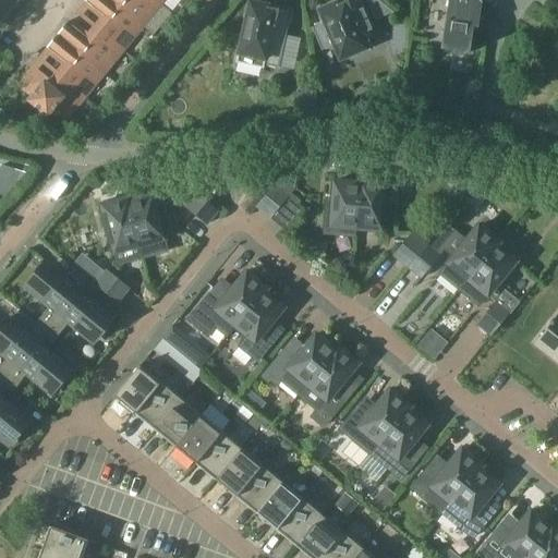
[(0,0),(0,24),(20,0),(0,0)]
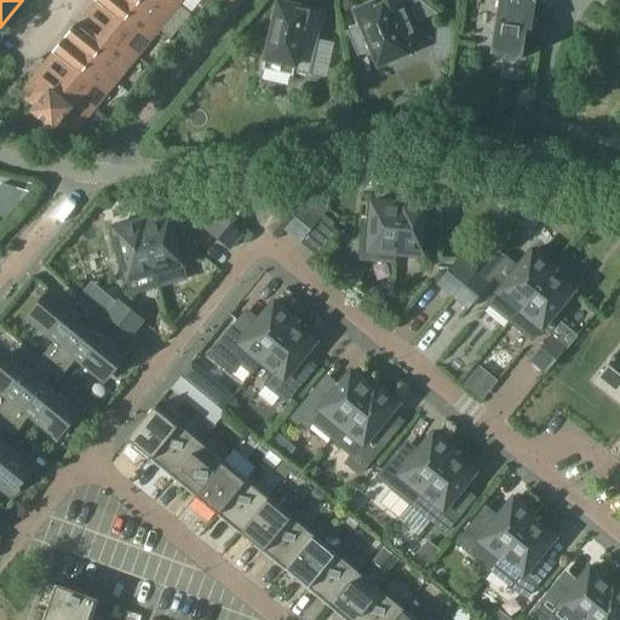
[(115,18),(105,30),(137,56),(159,30),(121,0),(95,0),(93,1),(95,1),(96,1),(115,18)]
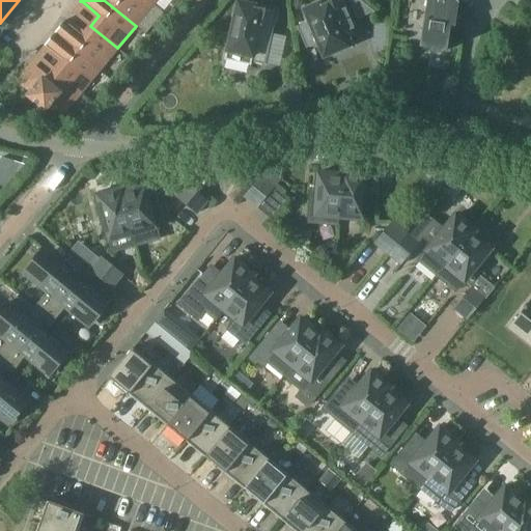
[(104,0),(136,26),(154,4),(148,0),(104,0)]
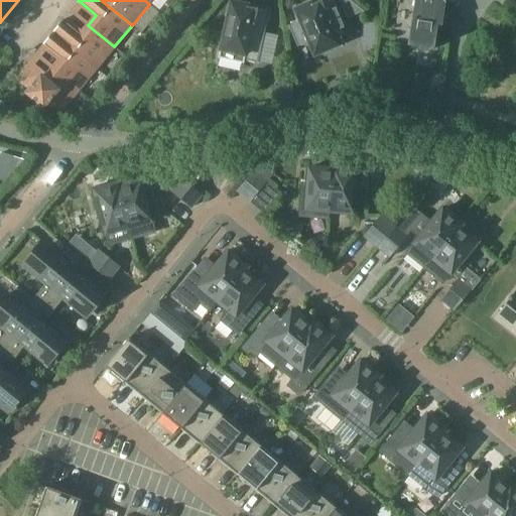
[(294,9),(313,55),(338,45),(337,42),(349,37),(333,0),(325,0),(311,6),(309,3),(294,9)]
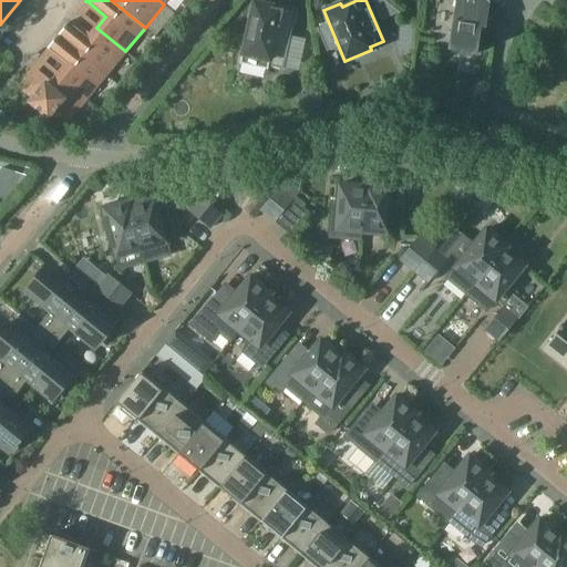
[(455,0),(447,50),(475,54),(484,0),(455,0)]
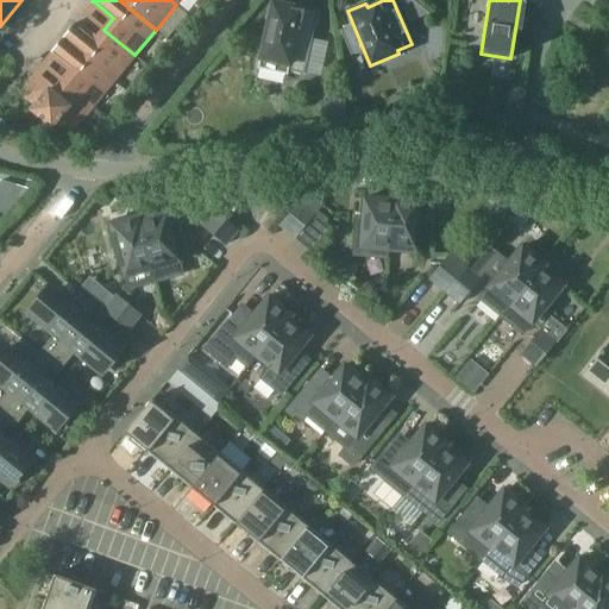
[(271,1),(257,69),(287,75),(288,71),(303,75),(318,11),(300,7),(300,12),(290,10),(292,6),(271,1)]
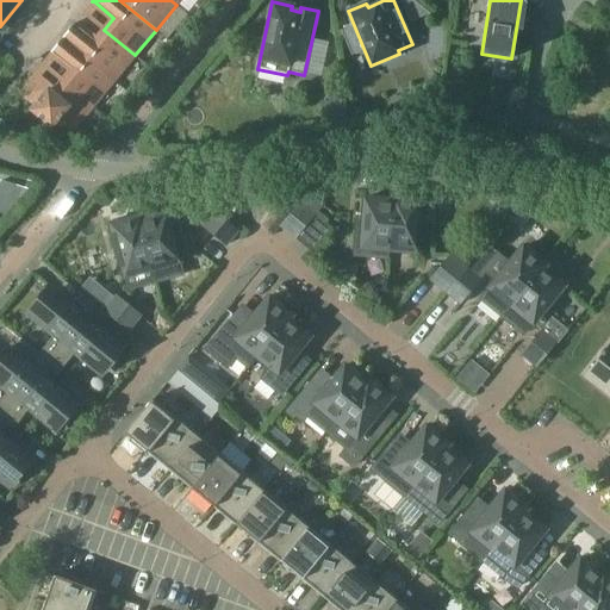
[(404,10),(410,23),(431,13),(419,4),(404,10)]
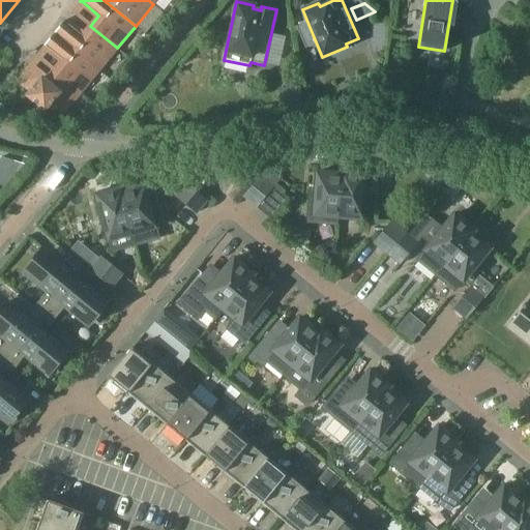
[(98,70),(117,48),(90,26),(82,36),(65,22),(64,21),(54,33),(98,70)]
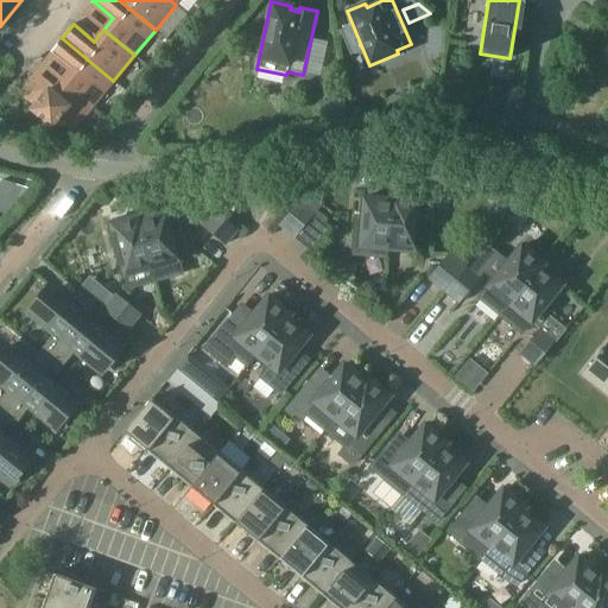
[(71,69),(62,81),(93,106),(113,81),(62,38),(50,51),(51,52),(71,69)]
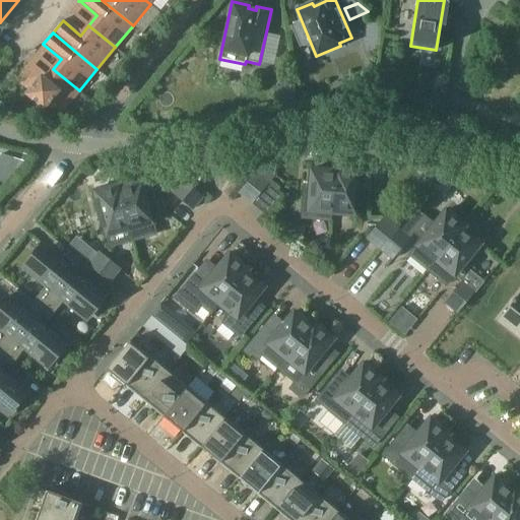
[(61,113),(79,90),(53,69),(45,79),(27,66),(18,77),(30,87),(26,93),(44,108),(49,103),(61,113)]
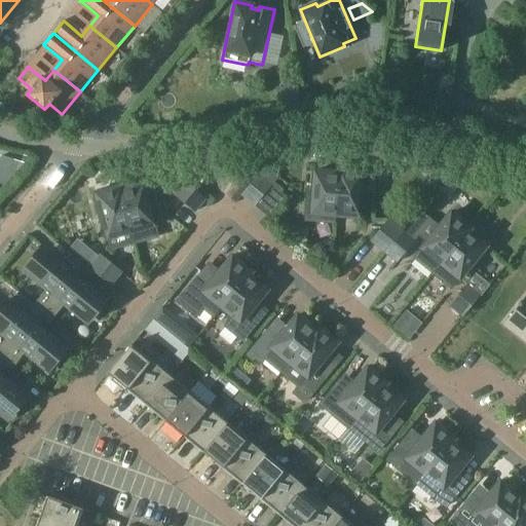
[(338,170),(338,171),(339,172),(338,183),(335,216),(360,217),(362,191),(373,192),(375,174),(363,173),(363,172),(359,171),(359,168),(343,167),(343,170),(338,170)]
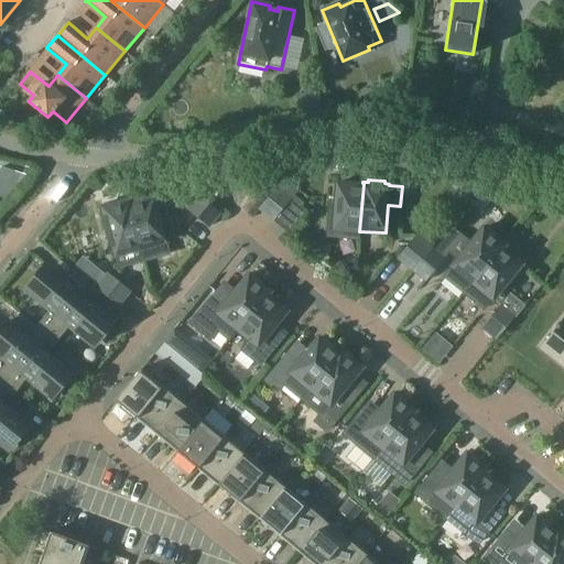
[(364,184),(362,183),(346,182),(345,185),(337,184),(336,206),(335,214),(328,214),(326,236),(359,239),(359,231),(362,196),(364,184)]
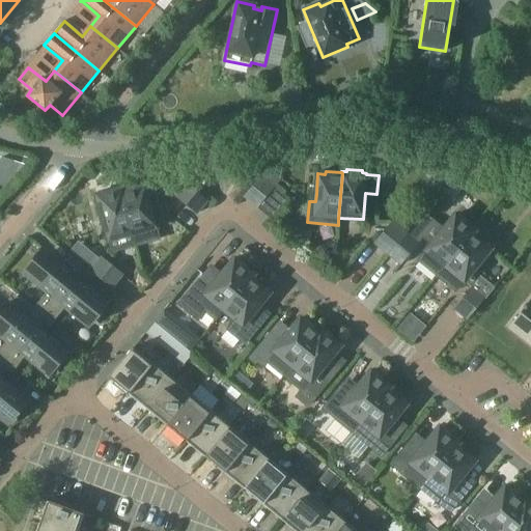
[(197,173),(191,180),(200,188),(206,180),(197,173)]
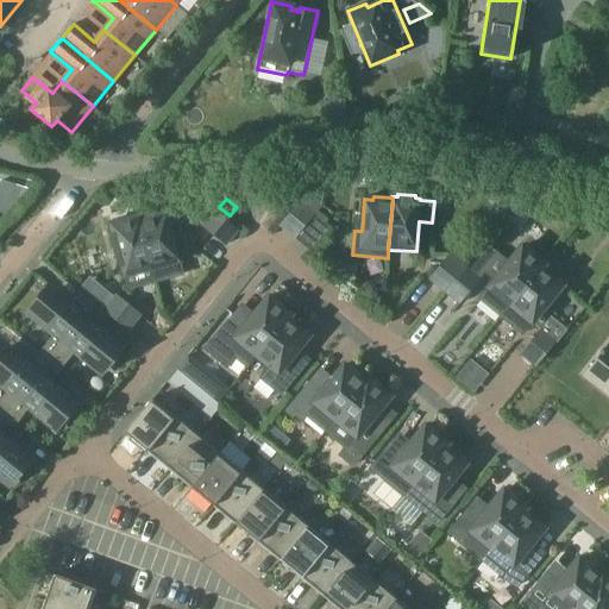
[(295,238),(315,214),(300,201),(280,226),(295,238)]
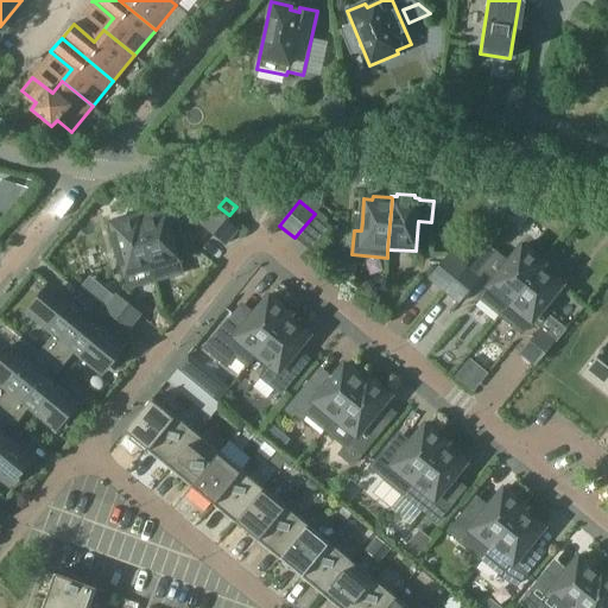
[(225,245),(238,229),(214,210),(201,225),(225,245)]
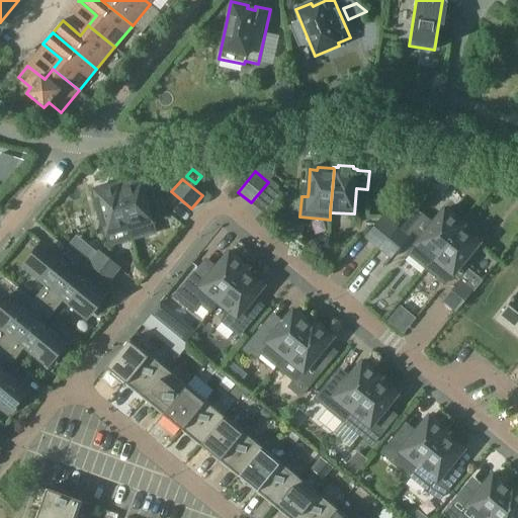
[(117,186),(132,240),(155,233),(141,182),(134,184),(133,181),(118,186),(117,186)]
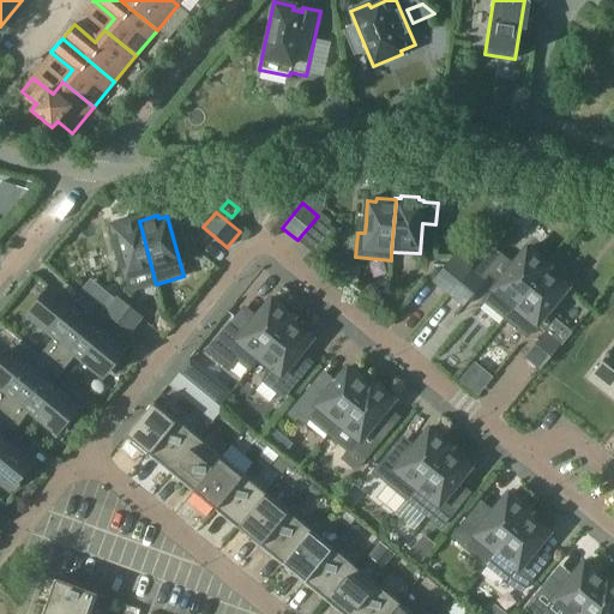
[(156,284),(139,221),(140,221),(139,218),(134,220),(133,217),(116,222),(116,224),(112,227),(130,292),(156,284)]
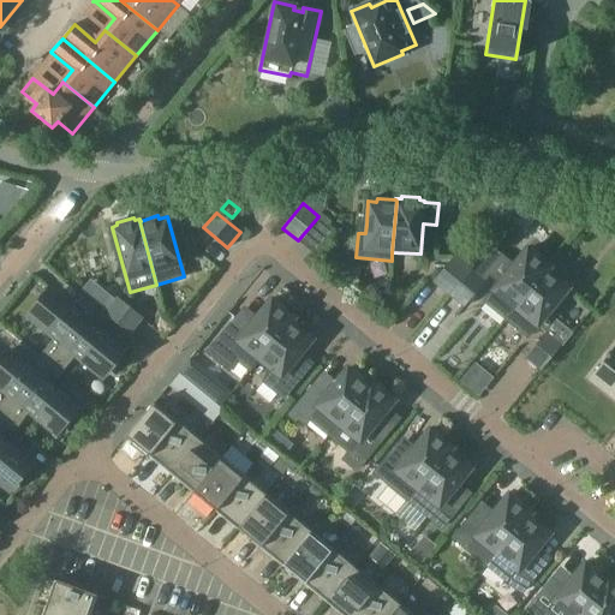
[(506,320),(548,268),(549,269),(550,268),(545,264),(547,262),(533,250),(531,252),(527,249),(484,302),(506,320)]
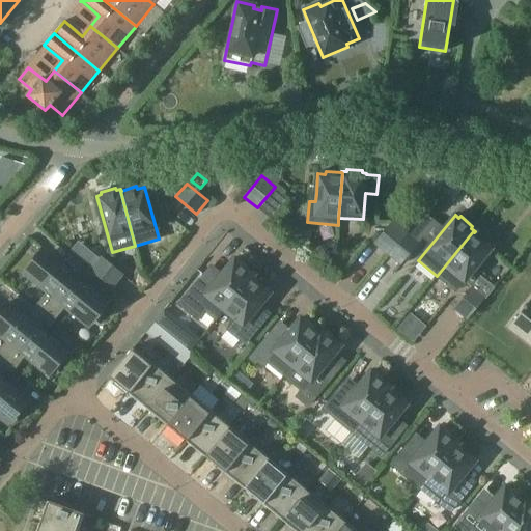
[(374,243),(387,254),(404,233),(392,222),(374,243)]
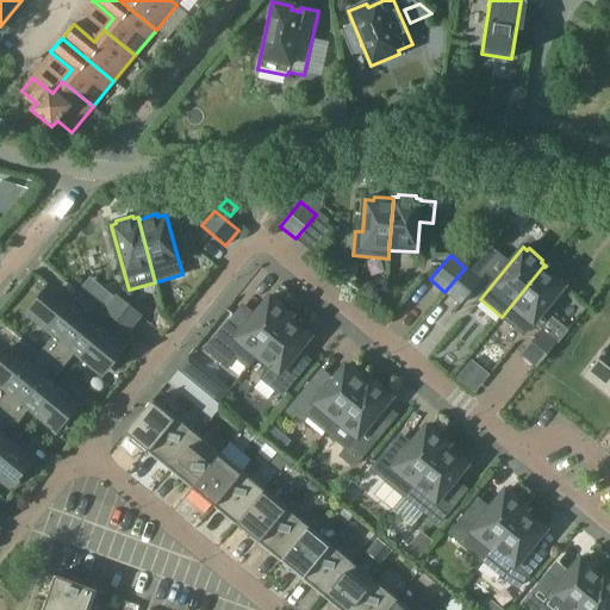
[(523,335),(564,286),(556,281),(558,279),(545,267),(543,266),(502,317),(523,335)]
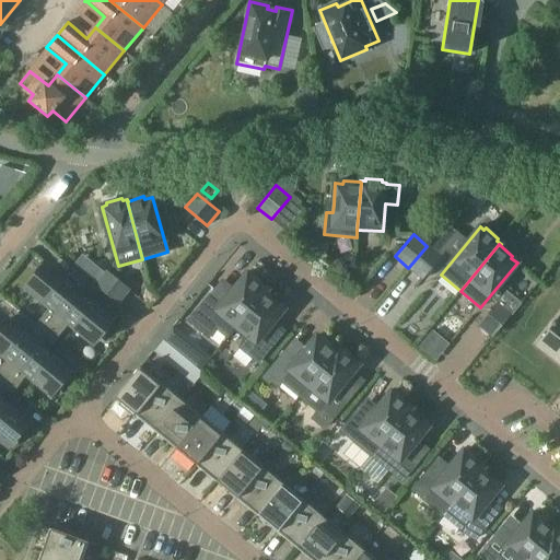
[(441,257),(427,246),(408,268),(422,279),(441,257)]
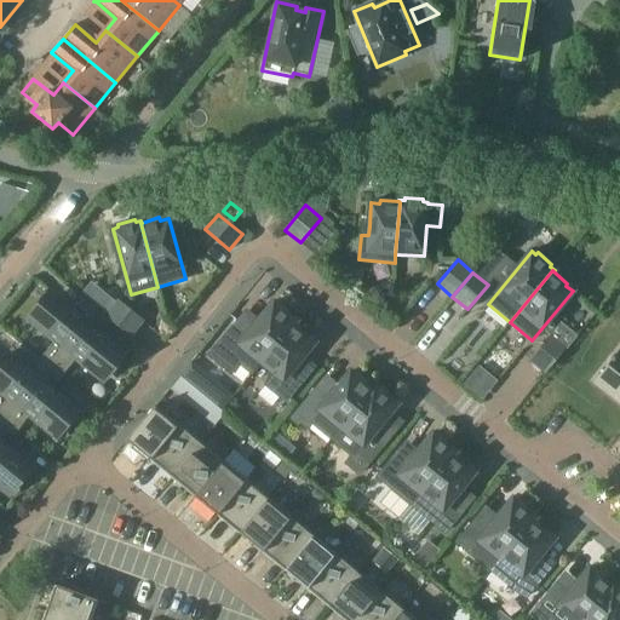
[(96,305),(105,313),(115,302),(105,294),(96,305)]
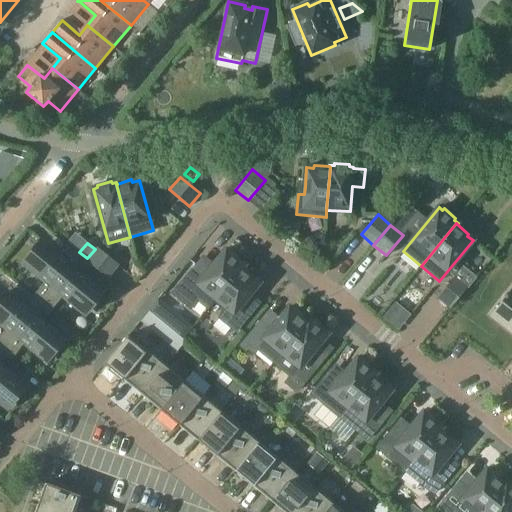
[(42,303),(73,265),(47,244),(28,268),(44,282),(33,296),(42,303)]
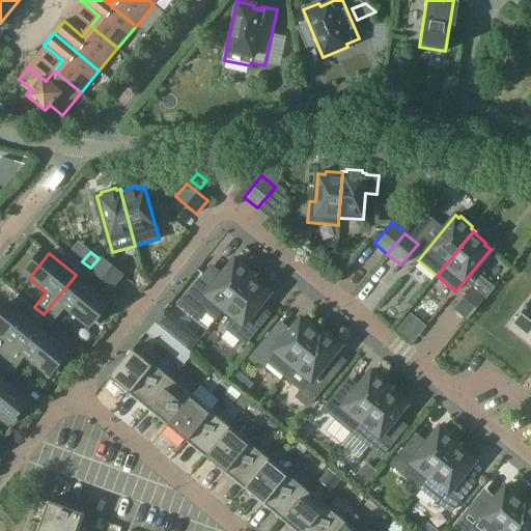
[(112,288),(122,275),(102,257),(90,271),(112,288)]
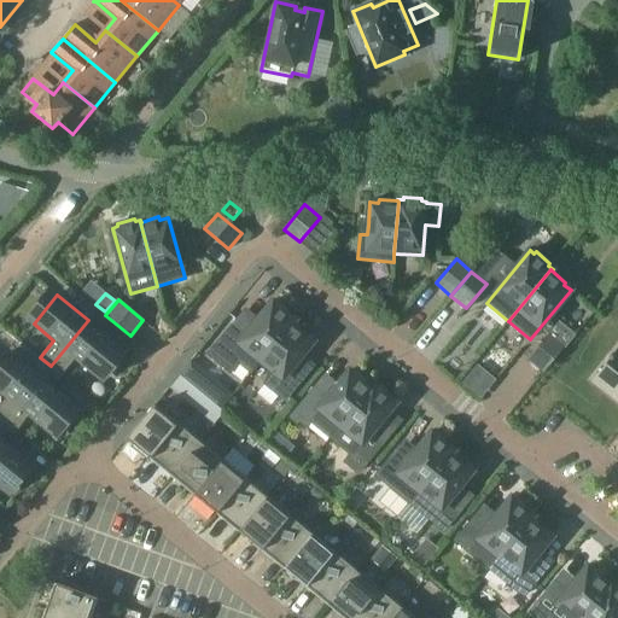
[(293,321),(295,320),(291,316),(292,314),(279,303),(277,305),(273,302),(249,330),(238,320),(209,354),(231,372),(238,362),(252,373),(261,362),(260,361),(293,321)]
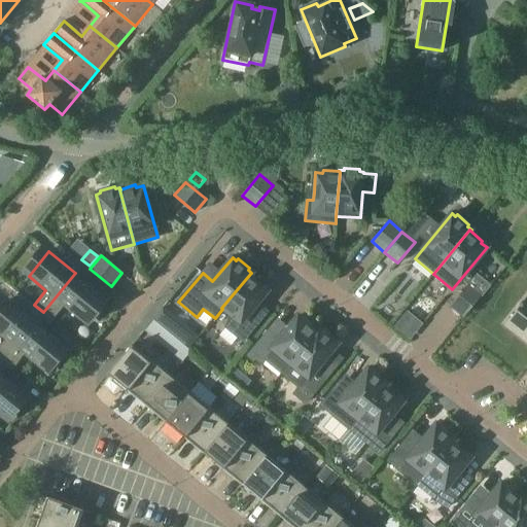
[(95,273),(90,269),(83,264),(78,270),(90,280),(95,273)]
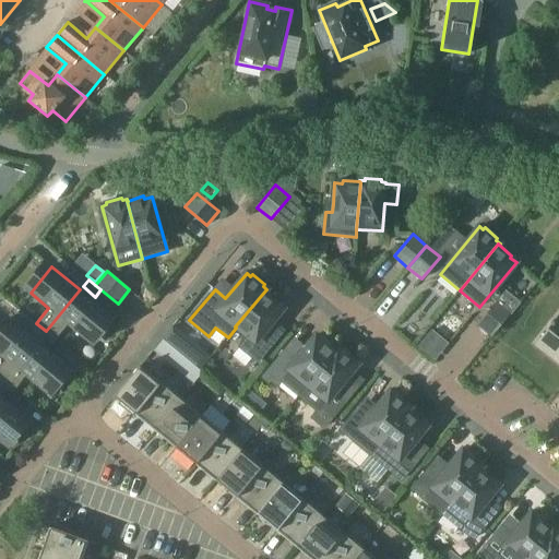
[(108,313),(80,289),(46,331),(56,339),(68,324),(86,339),(93,331),(99,335),(113,319),(107,314),(108,313)]
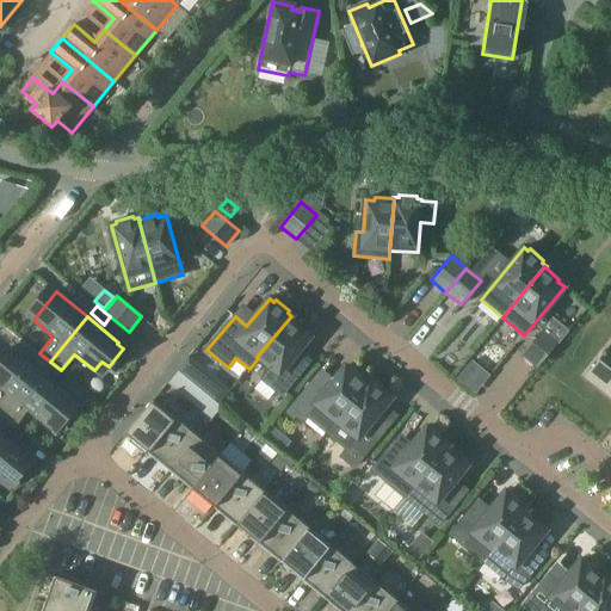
[(304,329),(290,318),(257,357),(258,358),(269,366),(263,380),(282,395),(302,371),(290,362),(309,338),(303,332),(304,329)]
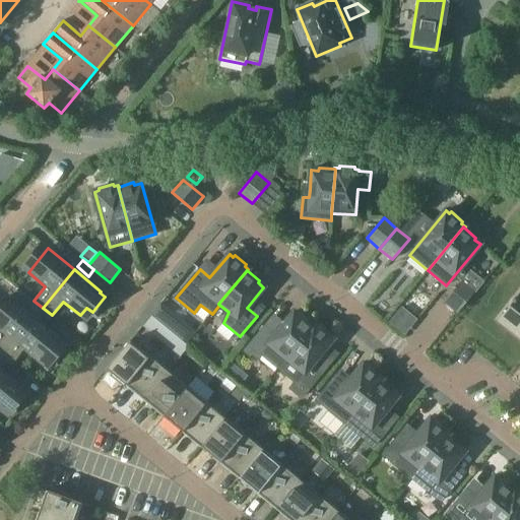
[(457,313),(474,293),(461,281),(444,302),(457,313)]
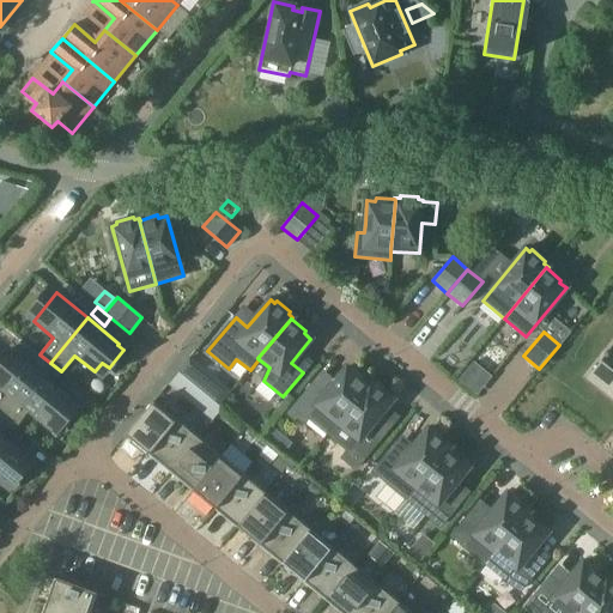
[(605,357),(593,372),(610,386),(605,392),(612,398),(612,345),(608,353),(606,351),(604,354),(605,357)]
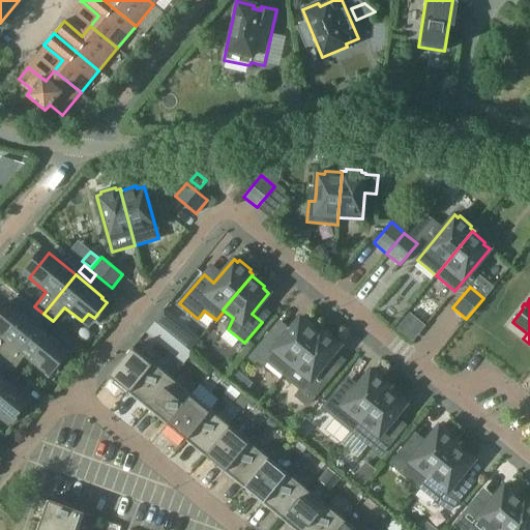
[(0,359),(3,362),(35,324),(9,302),(0,313),(0,335),(6,341),(0,348),(0,359)]
